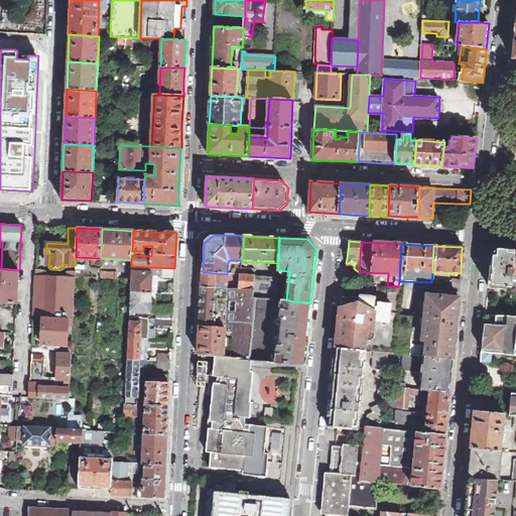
[(513,277),(515,250),(501,249),(491,258),(489,286),(507,287),(507,289),(512,290),(513,277)]
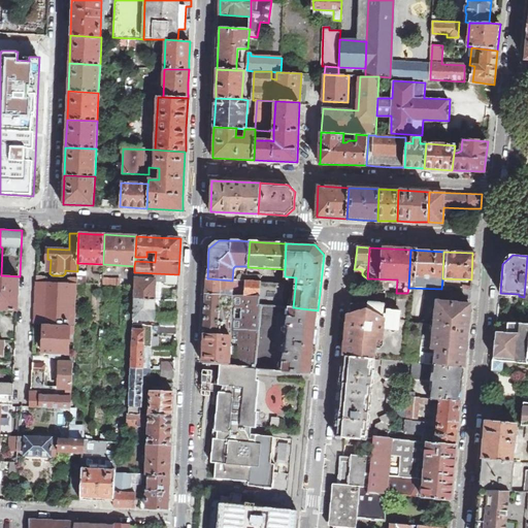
[(156,281),(156,273),(135,272),(134,298),(155,299),(156,290),(156,281)]
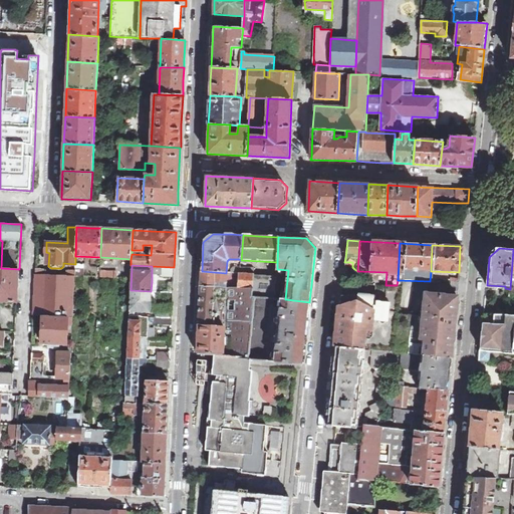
[(174,267),(152,266),(152,273),(161,274),(174,275),(174,267)]
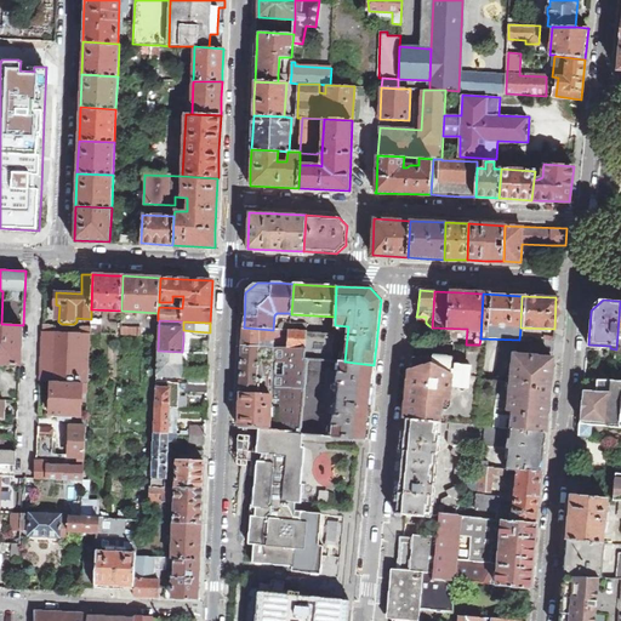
[(0,363),(21,365),(23,325),(1,324),(0,324),(0,363)]
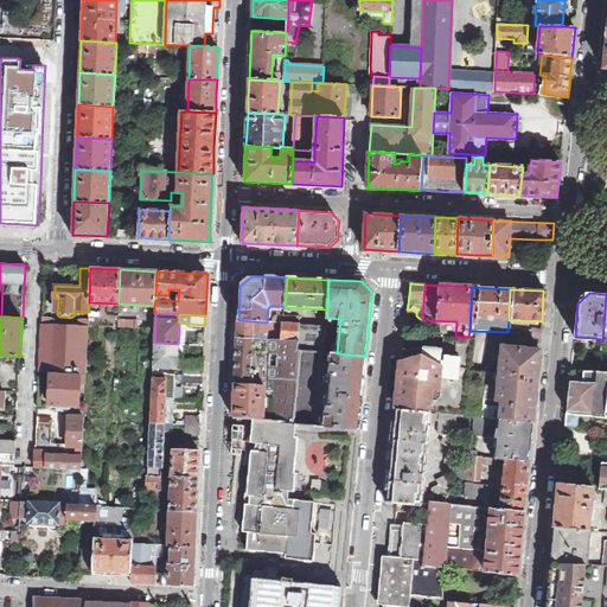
[(51,372),(80,374),(87,374),(88,327),(57,326),(57,318),(43,317),(39,371),(51,372)]
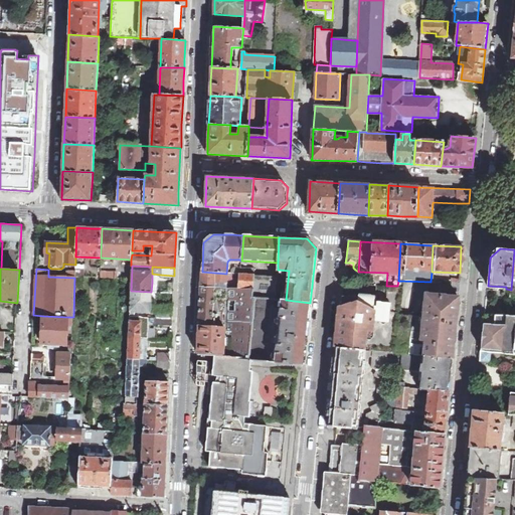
[(227,274),(226,274),(202,272),(201,276),(201,287),(226,288),(227,274)]
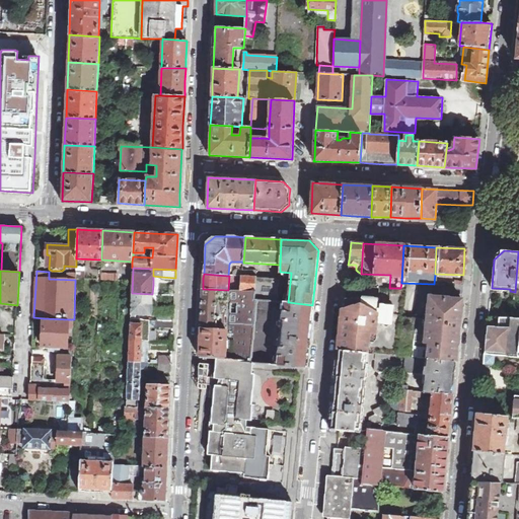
[(241,291),(254,292),(256,292),(256,278),(256,277),(242,276),(241,291)]
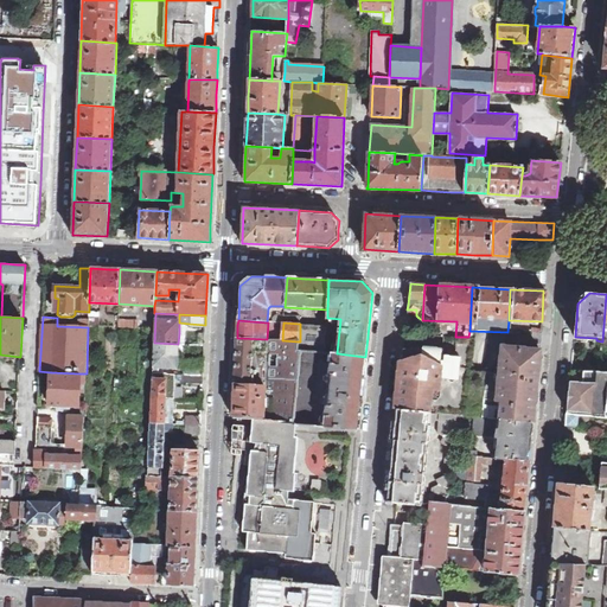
[(326,327),(300,325),(300,342),(298,342),(298,350),(300,351),(318,352),(325,352),(326,327)]
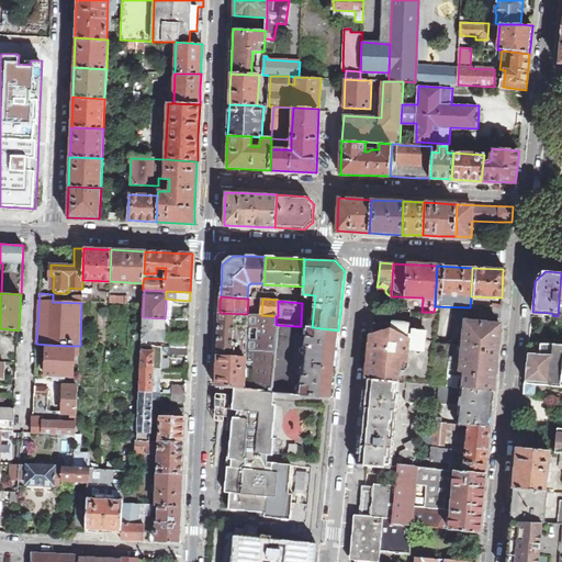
[(433,385),(434,312),(422,312),(414,311),(412,311),(411,322),(392,321),(392,325),(374,323),(373,333),(371,332),(370,338),(368,367),(366,379),(398,382),(424,384),(433,385)]
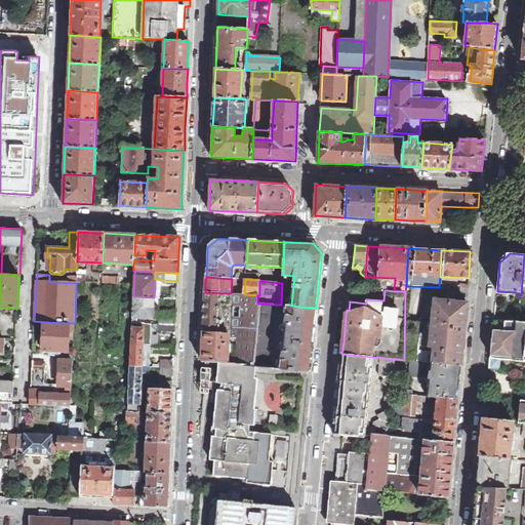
[(219,363),(253,367),(259,304),(257,303),(257,295),(244,294),(231,293),(205,292),(204,309),(203,332),(202,361),(219,363)]
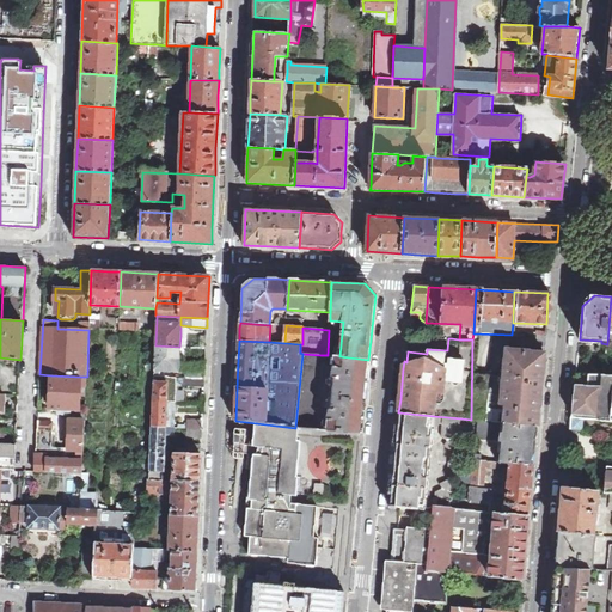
[(179,347),(155,346),(154,369),(178,369),(179,347)]
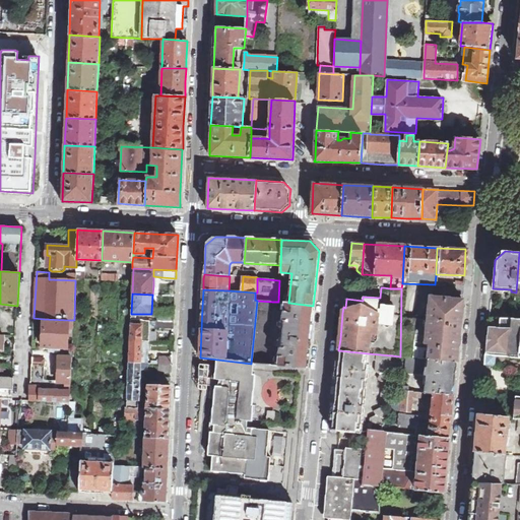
[(428,318),(461,321),(463,300),(458,295),(435,294),(435,298),(430,298),(428,318)]
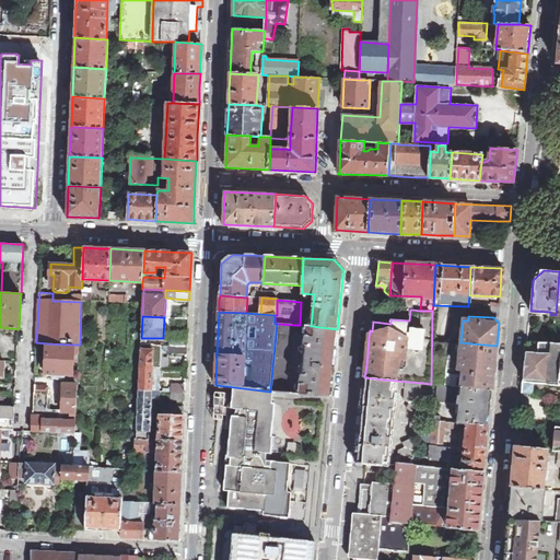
[(293,325),(277,324),(270,392),(276,392),(286,393),(293,325)]
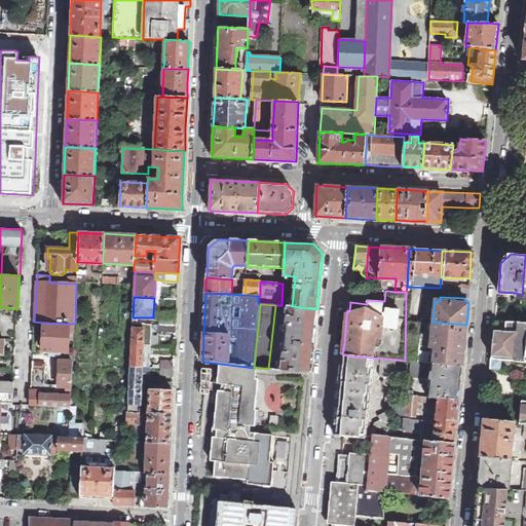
[(288,306),(280,370),(310,373),(311,354),(313,334),(316,309),(292,306),(288,306)]
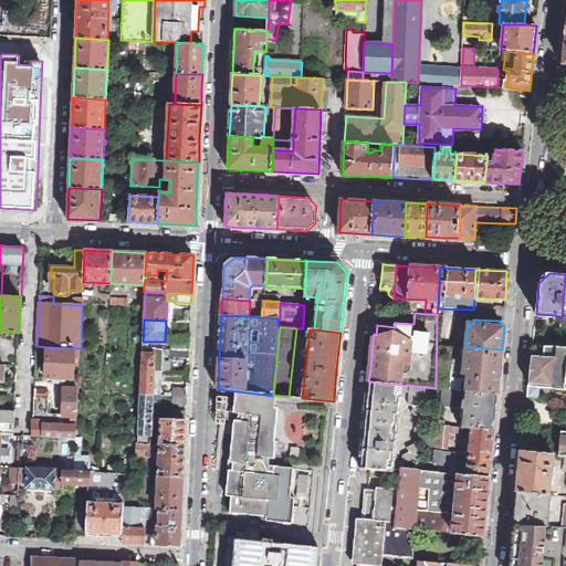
[(189,343),(189,339),(173,338),(171,348),(189,349),(189,343)]
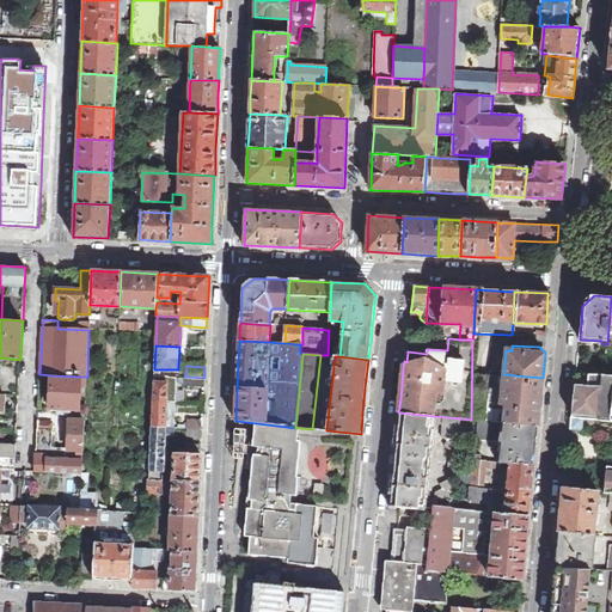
[(611,374),(576,372),(571,414),(611,417),(611,374)]
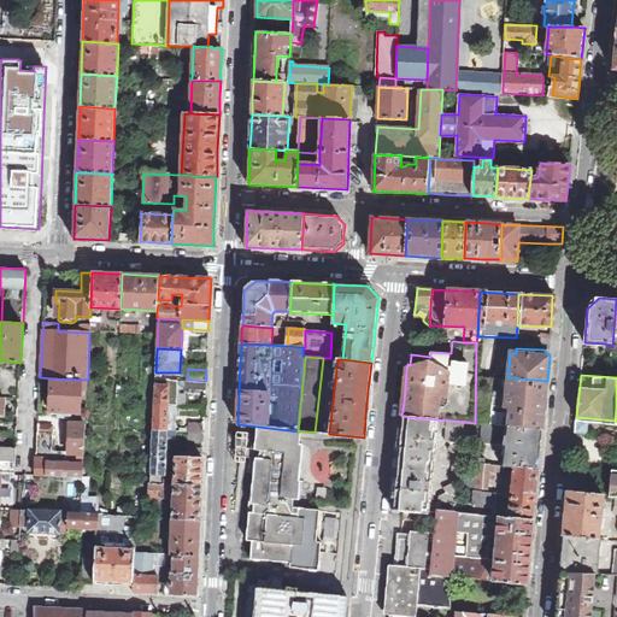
[(510,407),(509,427),(542,430),(547,381),(507,377),(505,407),(510,407)]
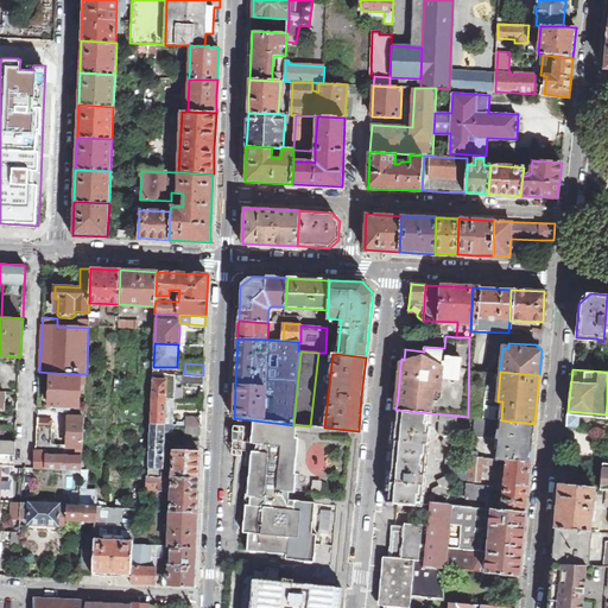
[(49,406),(78,407),(80,374),(51,373),(49,406)]
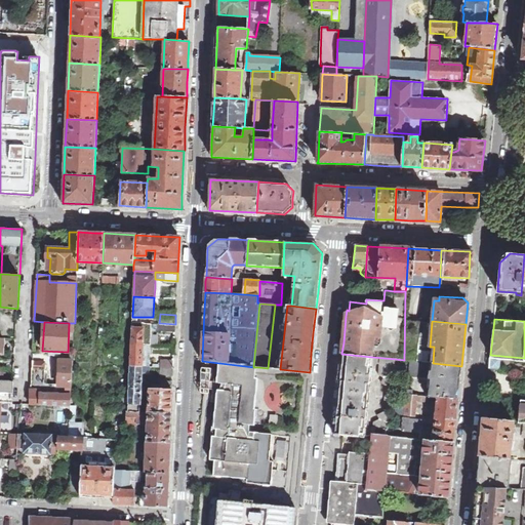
[(130,344),(144,345),(145,327),(144,327),(144,323),(132,322),(130,344)]
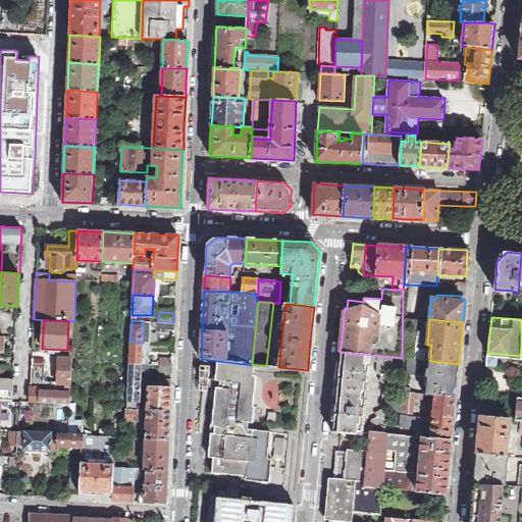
[(174,330),(174,322),(158,321),(156,321),(156,329),(174,330)]
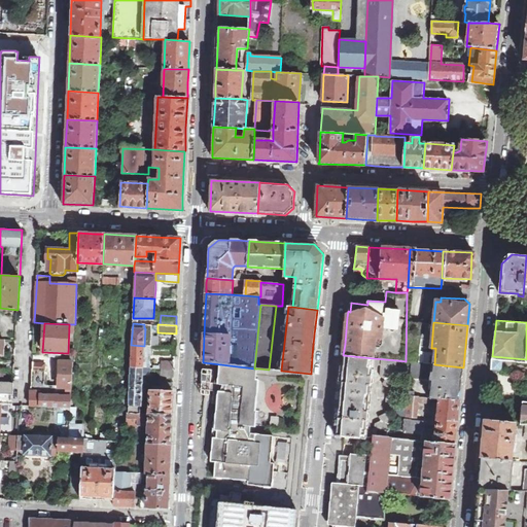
[(143,367),(144,346),(131,345),(131,366),(143,367)]
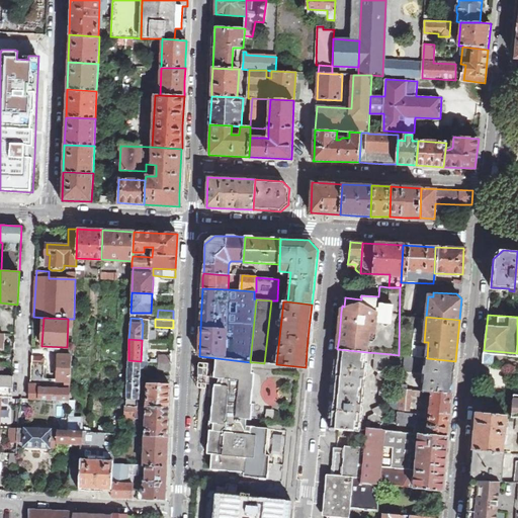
[(29,399),(70,401),(72,349),(70,349),(65,353),(65,355),(59,355),(57,379),(42,378),(45,357),(31,356),(29,399)]
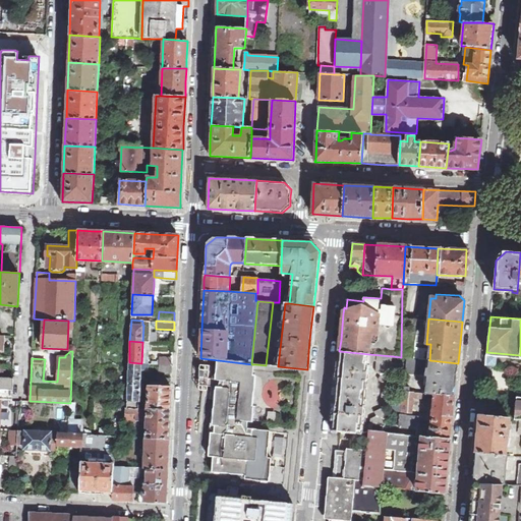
[(368,365),(368,363),(369,354),(339,351),(338,366),(334,404),(333,430),(343,431),(347,432),(361,433),(362,433),(363,422),(364,415),(366,410),(363,407),(364,399),(365,400),(366,388),(365,388),(366,381),(369,377),(367,373),(367,365),(368,365)]
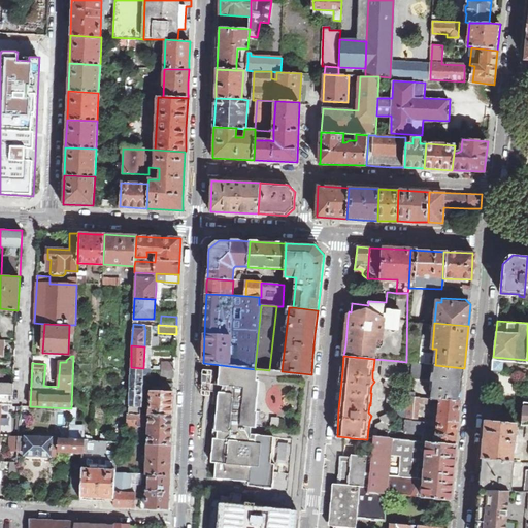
[(397,367),(398,361),(374,359),(373,368),(382,366),(397,367)]
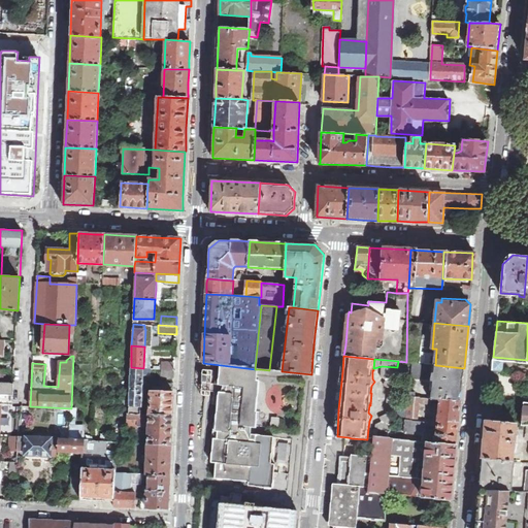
[(489,359),(489,370),(500,370),(501,359),(489,359)]
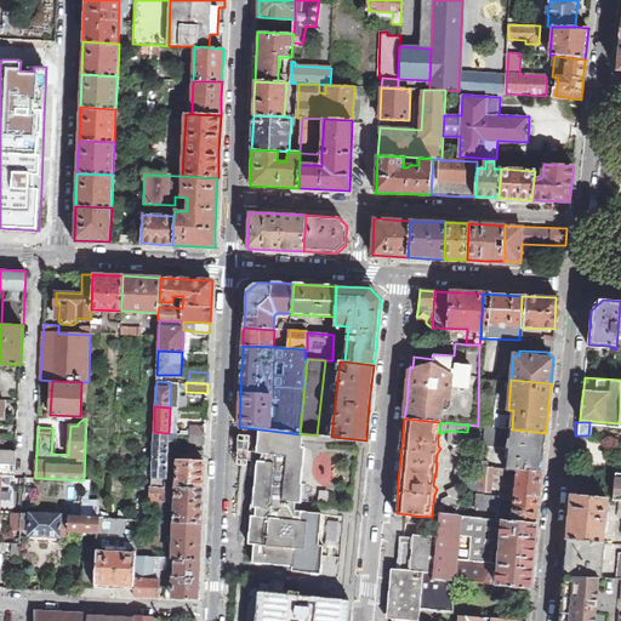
[(191,434),(205,434),(206,426),(191,425),(191,428),(188,428),(188,434),(191,434)]
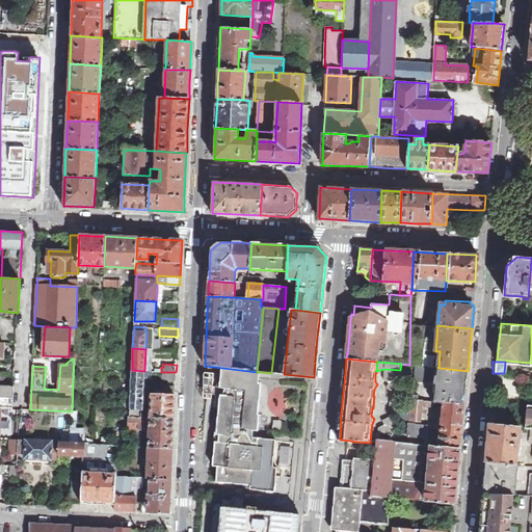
[(468,371),(439,368),(416,366),(415,381),(434,383),(433,401),(436,401),(444,402),(463,404),(468,371)]
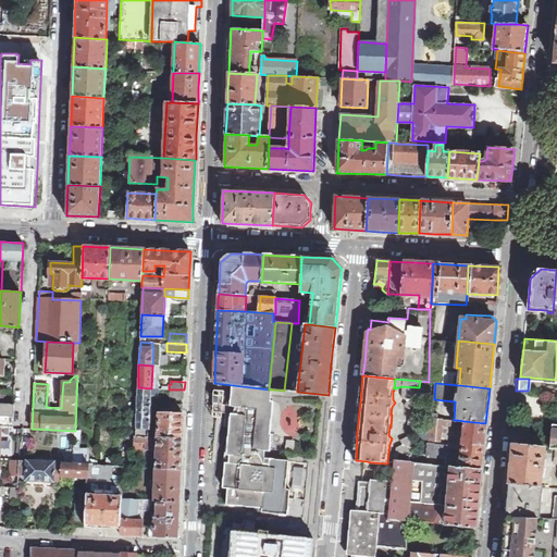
[(270,434),(274,390),(269,390),(233,385),(232,386),(234,386),(233,392),(229,391),(227,394),(226,412),(231,412),(230,422),(232,422),(229,446),(226,445),(224,462),(227,462),(226,471),(227,471),(225,487),(229,487),(226,504),(262,508),(262,512),(287,515),(291,489),(286,489),(288,460),(264,458),(265,442),(273,443),(273,434),(270,434)]
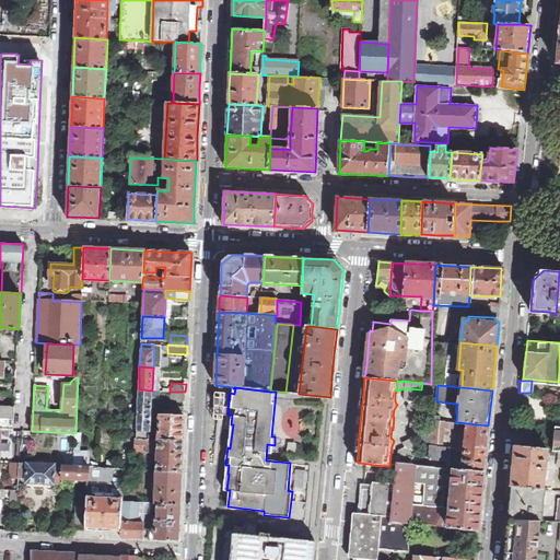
[(418,421),(421,389),(405,388),(404,399),(410,403),(407,407),(412,410),(412,419),(415,419),(415,421),(418,421)]
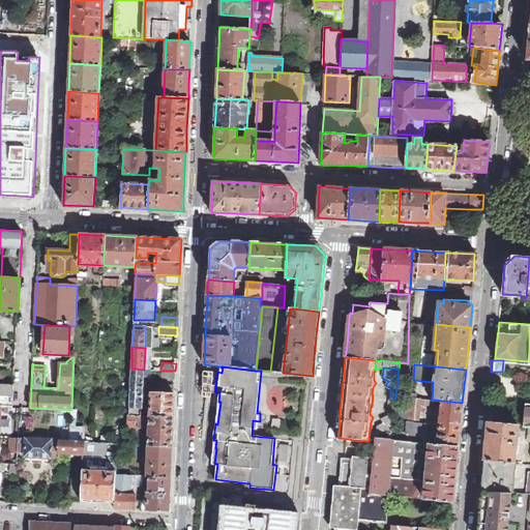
[(143,391),(144,370),(131,369),(129,390),(143,391)]
